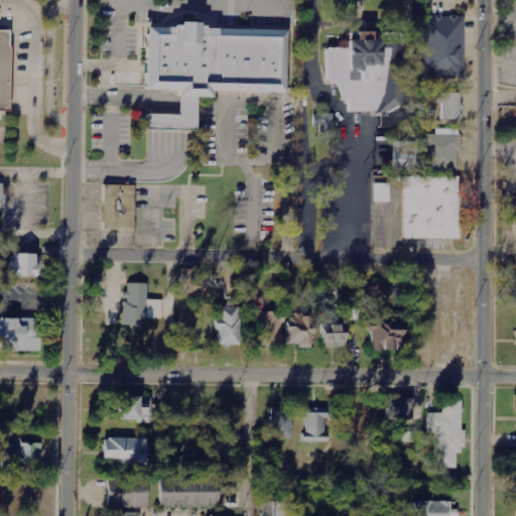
[(463,17),(419,17),(418,80),(462,81),(463,17)]
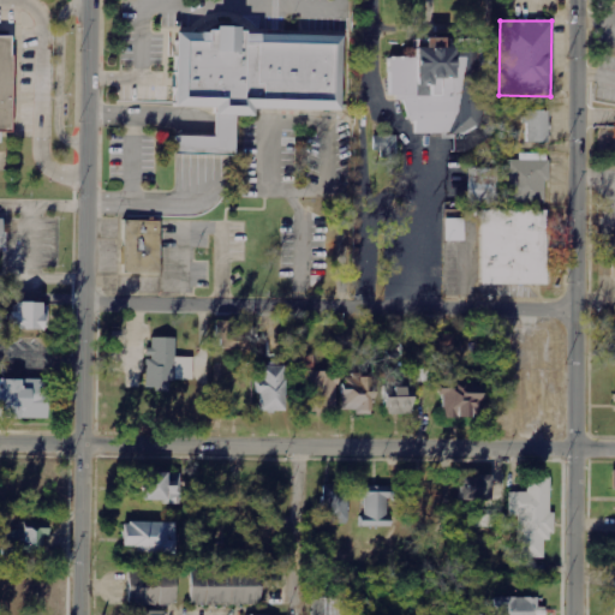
[(338,34),(238,33),(238,24),(214,23),(214,30),(167,29),(167,106),(212,106),(212,137),(173,137),(172,153),(232,154),(232,114),(252,115),(252,108),(336,109),(338,34)]
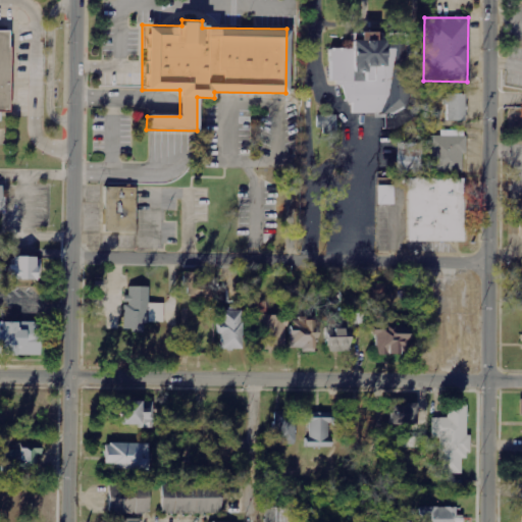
[(0,31),(9,32),(8,114),(0,113),(0,31)]
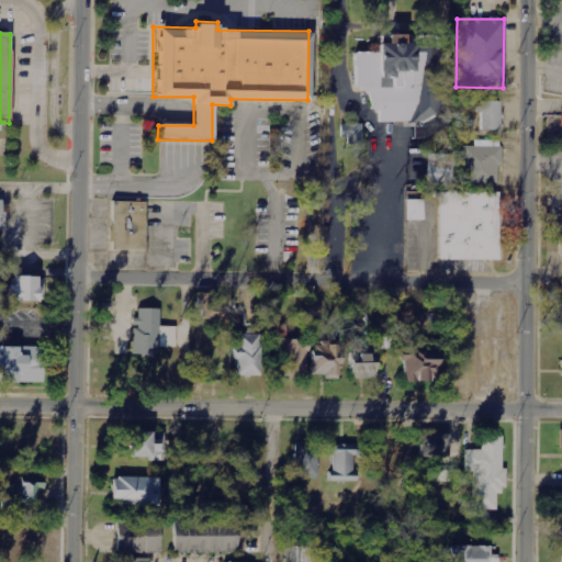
[(355,53),(356,88),(371,88),(371,111),(381,111),(381,122),(439,121),(437,71),(425,71),(425,45),(404,46),(404,36),(379,37),(379,53),(355,53)]
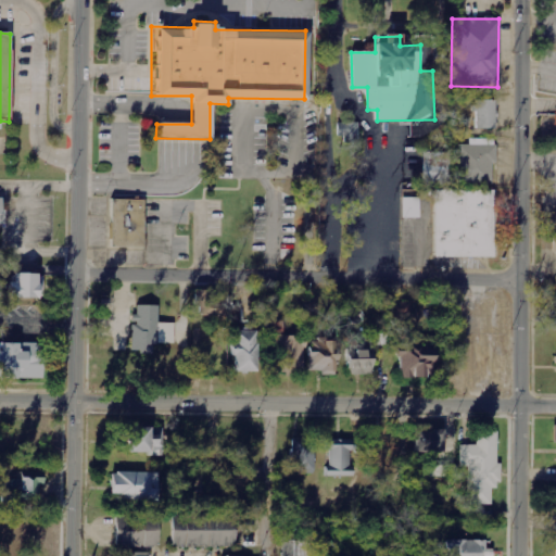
[(494,100),(471,100),(471,130),(494,130),(494,100)]
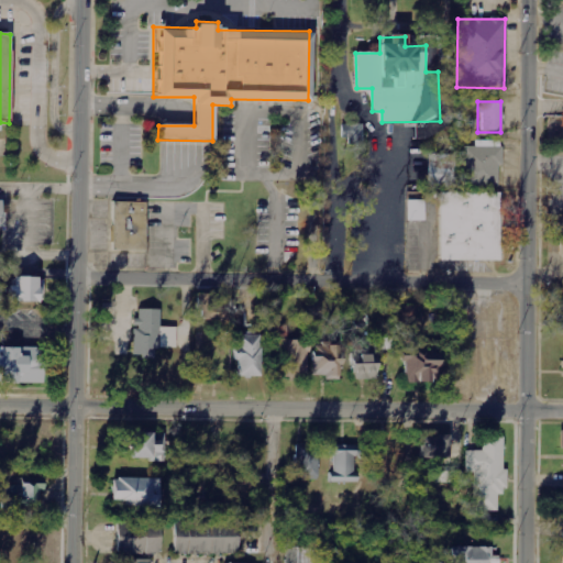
[(498,189),(498,148),(461,148),(461,189),(498,189)]
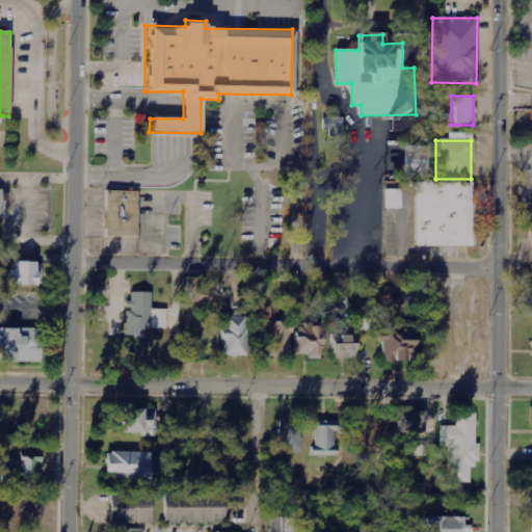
[(405,178),(430,178),(431,147),(406,145),(405,178)]
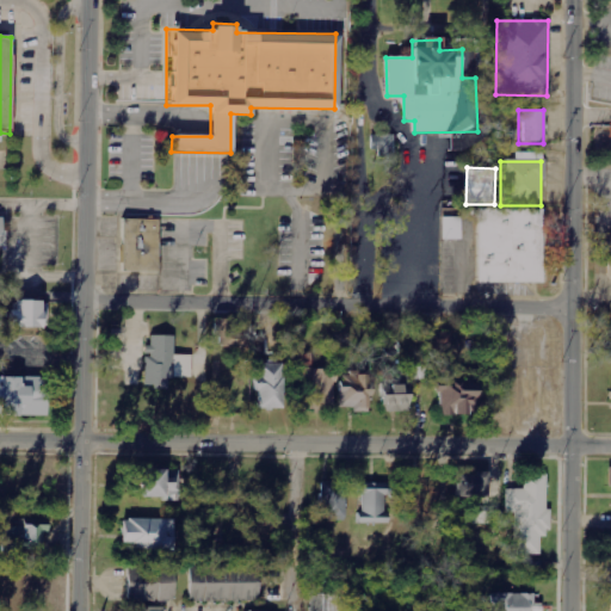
[(541,284),(541,209),(475,209),(475,284),(541,284)]
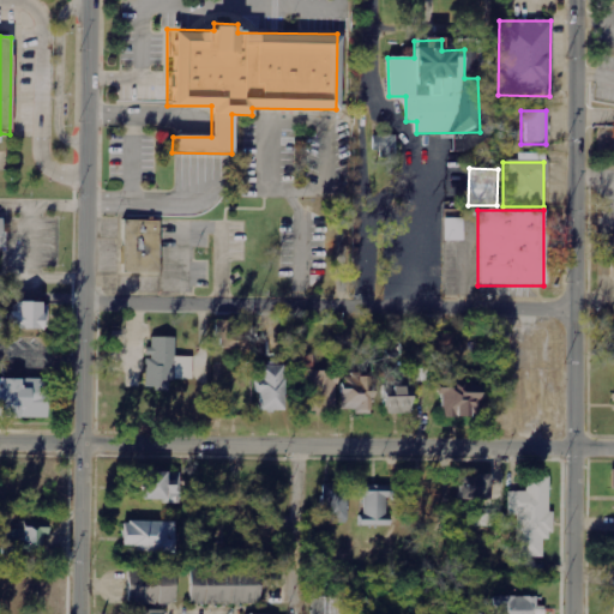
[(445,241),(464,241),(465,220),(446,218),(445,241)]
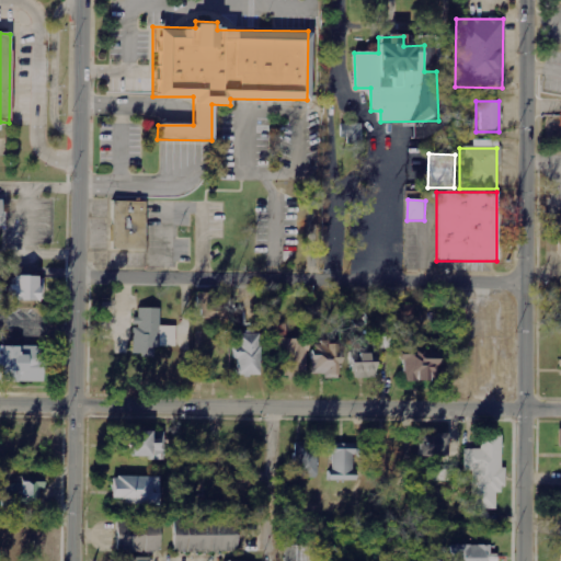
[(145,203),(109,203),(109,251),(145,251),(145,203)]
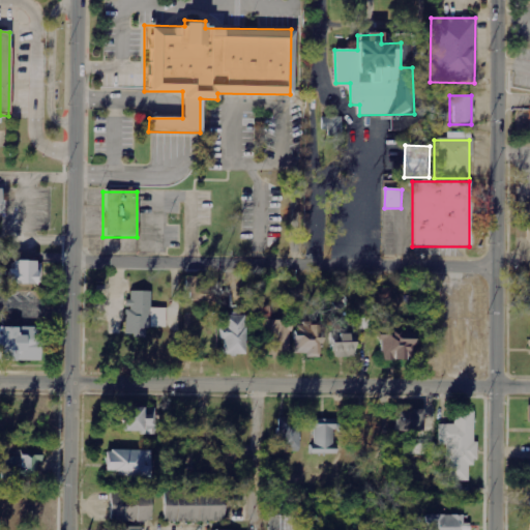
[(7,284),(41,285),(42,262),(12,262),(12,269),(7,269),(7,284)]
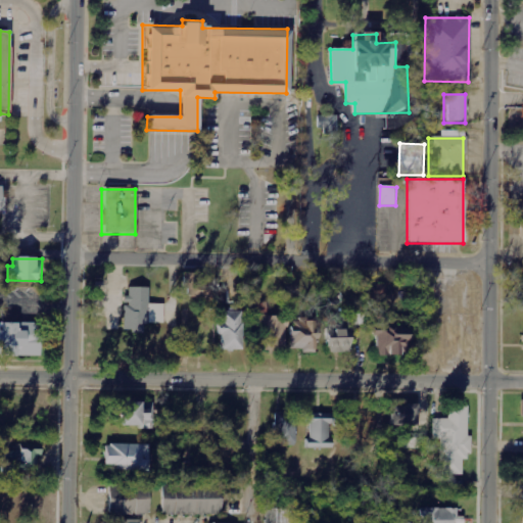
[(201,297),(201,301),(211,302),(212,289),(201,289),(202,274),(184,274),(183,297),(201,297)]
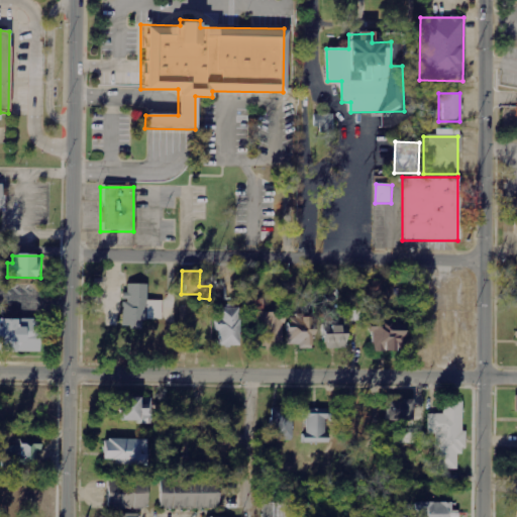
[(383,281),(365,282),(365,295),(383,294),(383,281)]
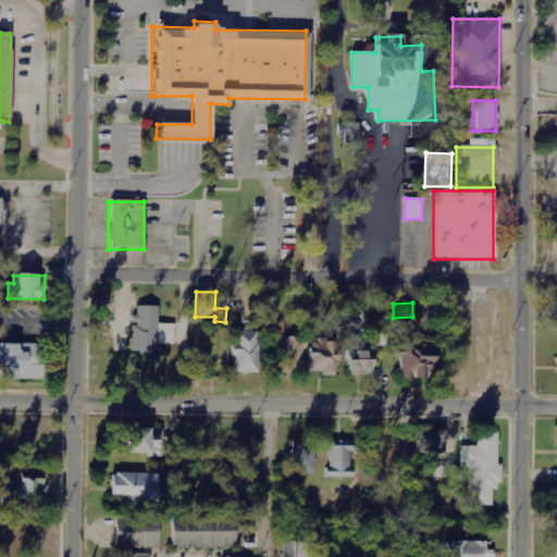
[(159,307),(137,306),(137,316),(134,316),(134,325),(133,325),(132,354),(153,354),(153,344),(174,345),(175,324),(159,323),(159,307)]
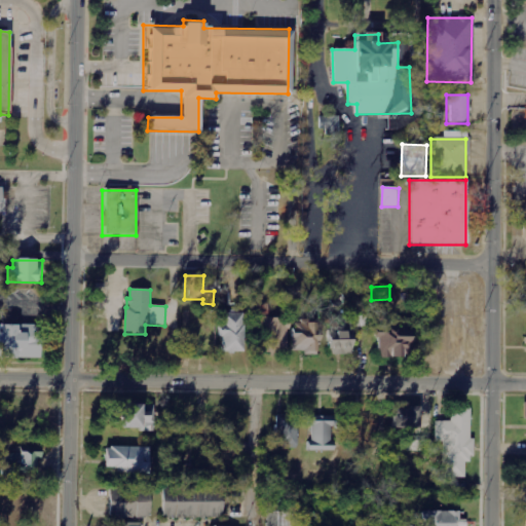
[(253,314),(267,314),(266,305),(253,305),(253,314)]
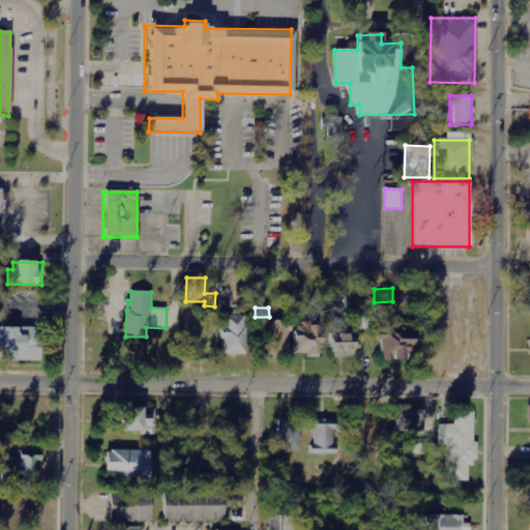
[(245,355),(245,316),(223,315),(223,341),(224,341),(224,355),(245,355)]
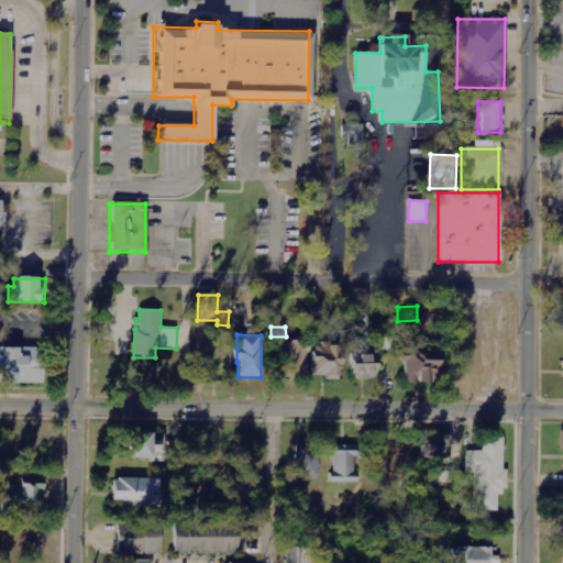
[(439,384),(438,355),(431,355),(430,350),(421,351),(421,337),(404,337),(405,384),(439,384)]
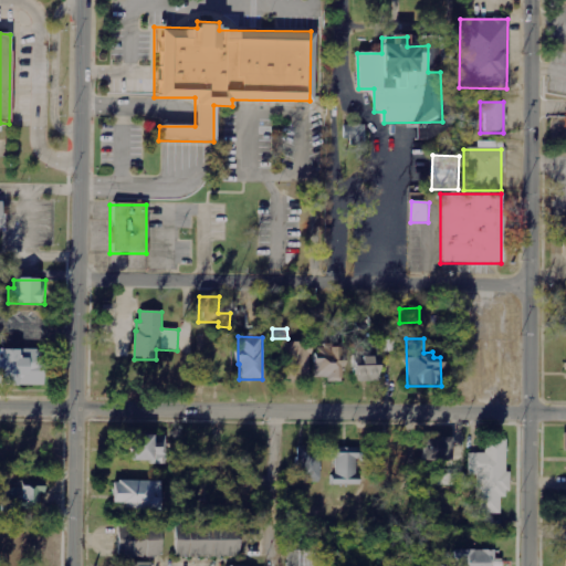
[(381,353),(394,353),(394,341),(381,339),(381,353)]
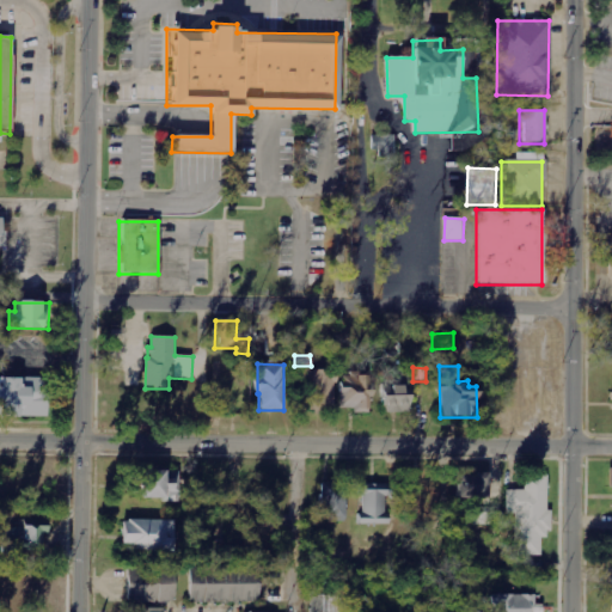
[(371,411),(372,377),(341,377),(341,411),(371,411)]
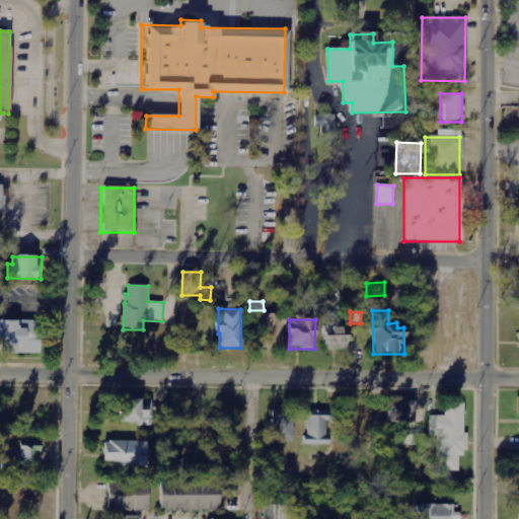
[(40,321),(0,321),(0,353),(40,353),(40,321)]
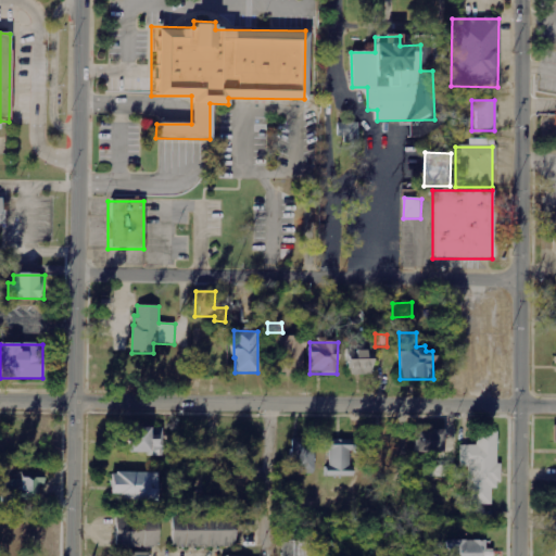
[(346,376),(373,375),(371,351),(346,351),(346,376)]
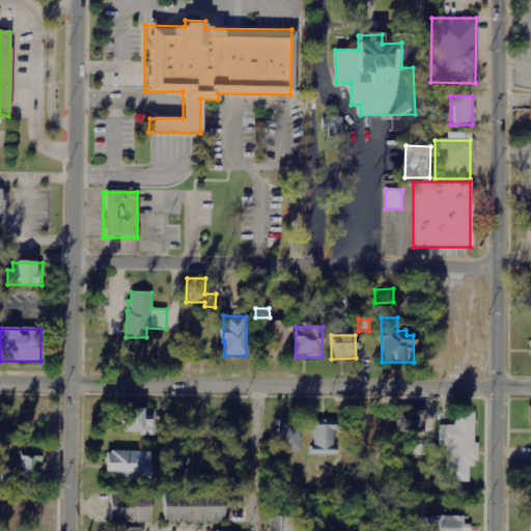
[(156,409),(120,409),(119,432),(143,434),(143,427),(156,428),(156,409)]
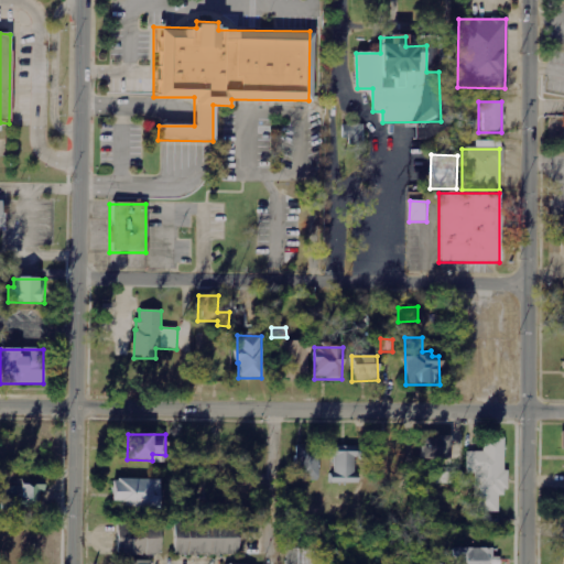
[(451,437),(422,436),(421,461),(449,462),(451,437)]
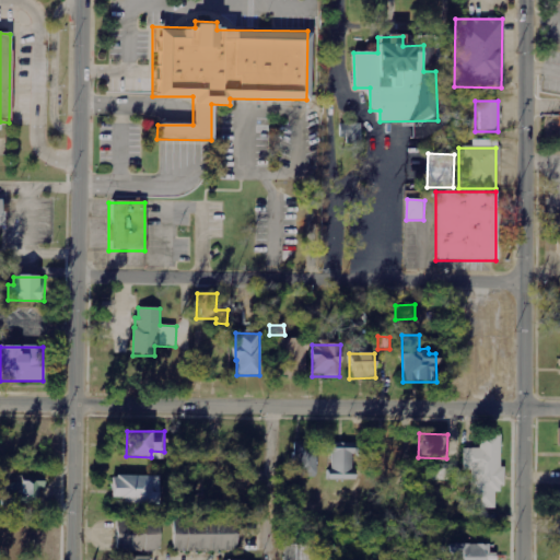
[(471,509),(496,509),(496,492),(504,492),(504,468),(501,468),(501,435),(480,435),(480,450),(464,450),(464,470),(471,471),(471,509)]
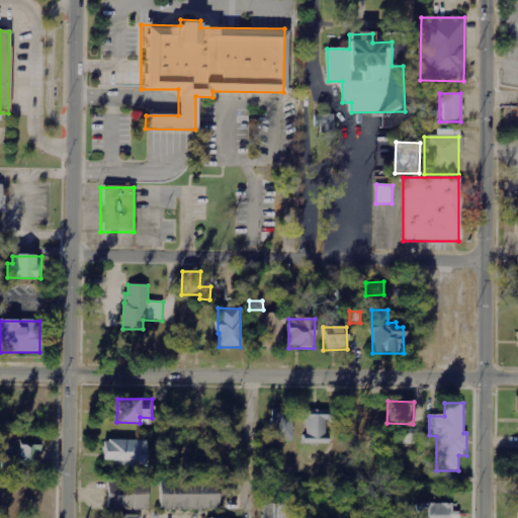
[(293,410),(272,410),(272,442),(292,442),(293,410)]
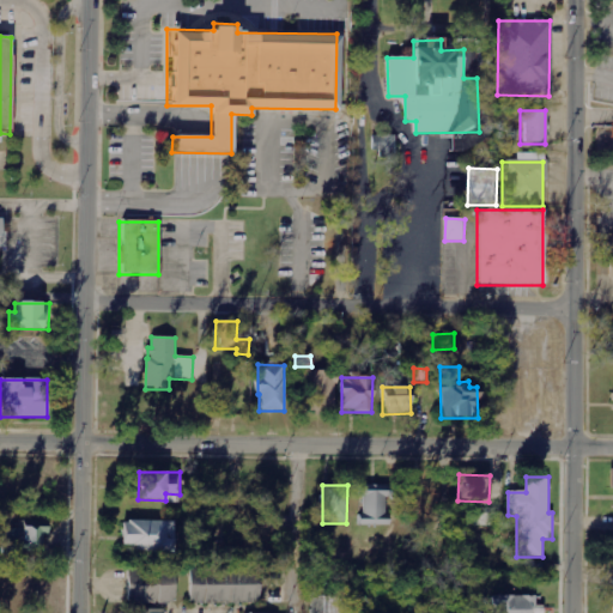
[(388,526),(388,498),(390,498),(390,486),(360,486),(362,526),(388,526)]
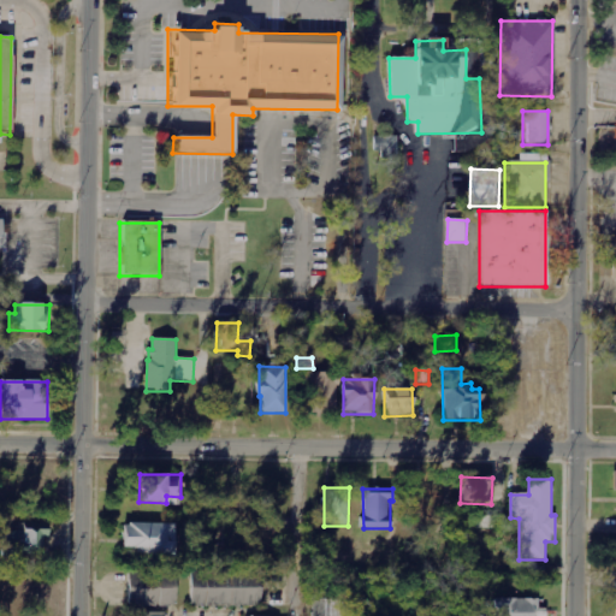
[(4,551),(45,552),(45,538),(48,538),(48,522),(5,522),(4,551)]
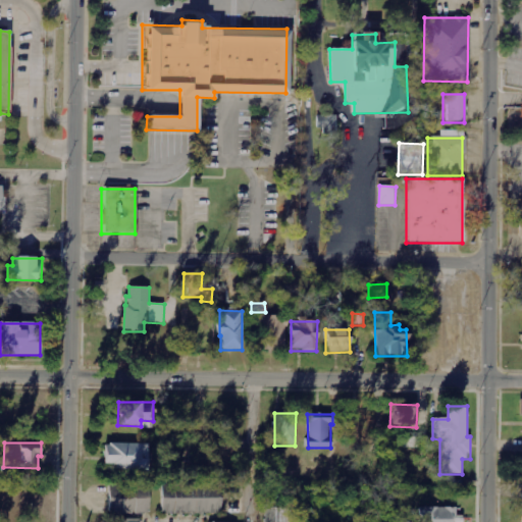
[(149,444),(104,444),(104,470),(149,471),(149,444)]
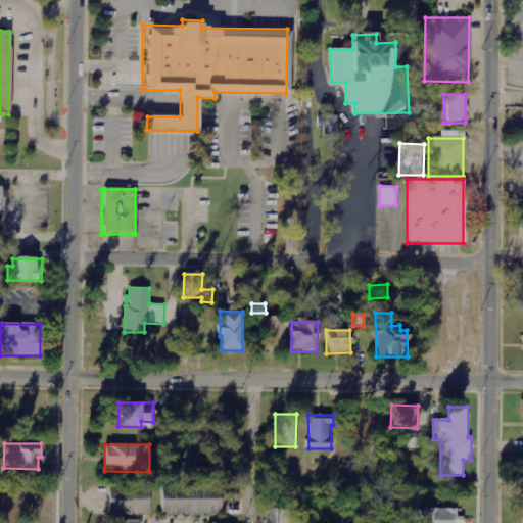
[(109,485),(110,515),(150,515),(149,485),(109,485)]
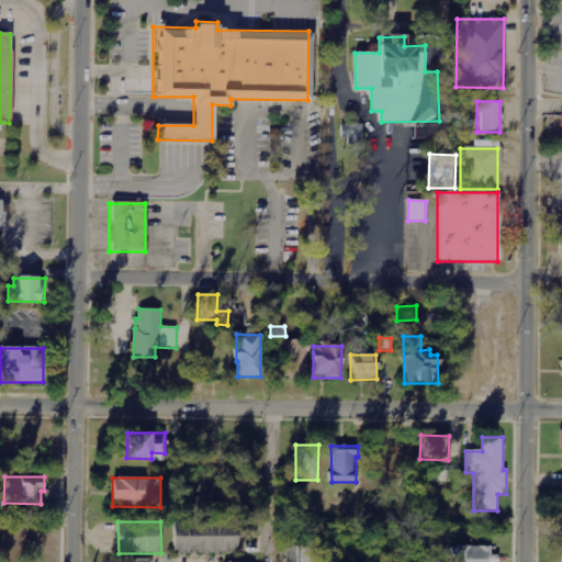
[(175,553),(238,553),(239,523),(175,521),(175,553)]
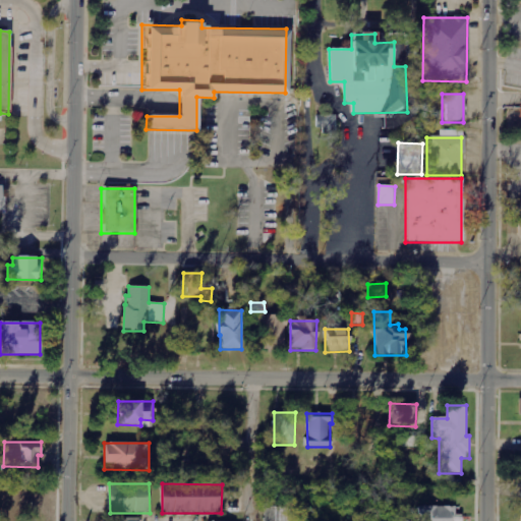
[(456,507),(419,507),(419,516),(426,516),(425,520),(461,520),(462,515),(456,515),(456,507)]
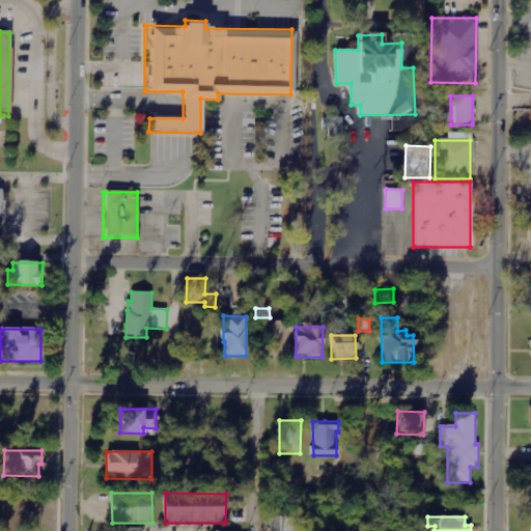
[(270,530),(292,530),(294,518),(270,518),(270,530)]
